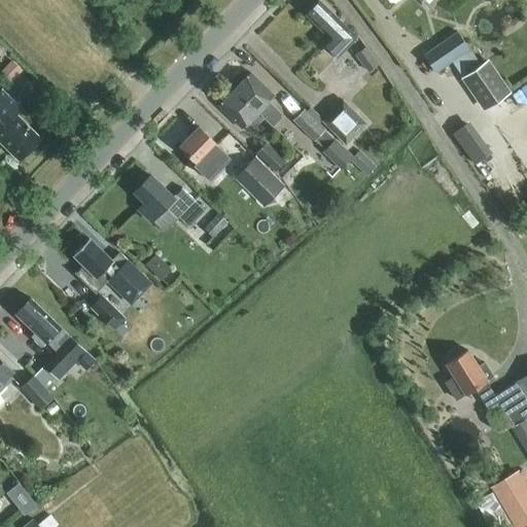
[(418,0),(429,10),(438,0),(418,0)]
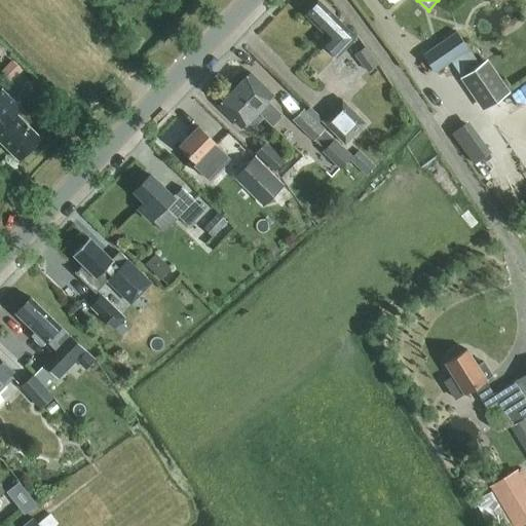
[(336,58),(353,39),(340,27),(342,25),(317,2),(305,15),(328,37),(323,44),(336,58)]
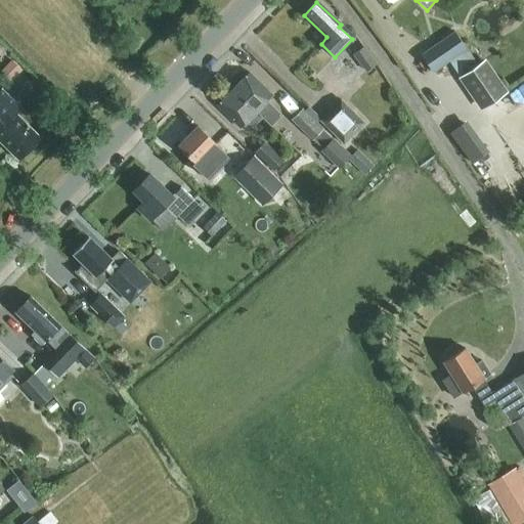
[(459,77),(477,64),(467,50),(453,33),(420,54),(433,73),(448,62),(459,77)]
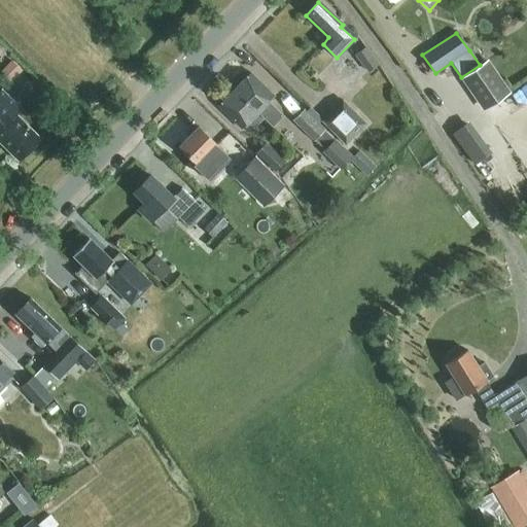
[(372,77),(382,70),(378,64),(379,64),(366,47),(355,56),(367,71),(372,77)]
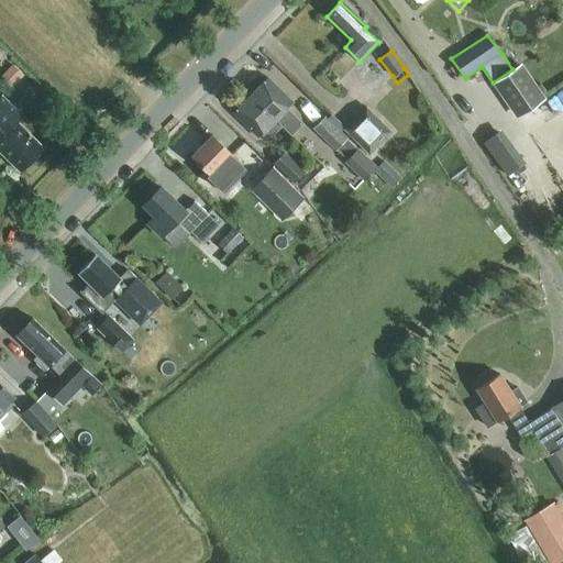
[(516,119),(545,99),(520,64),(512,69),(493,83),(492,84),(516,119)]
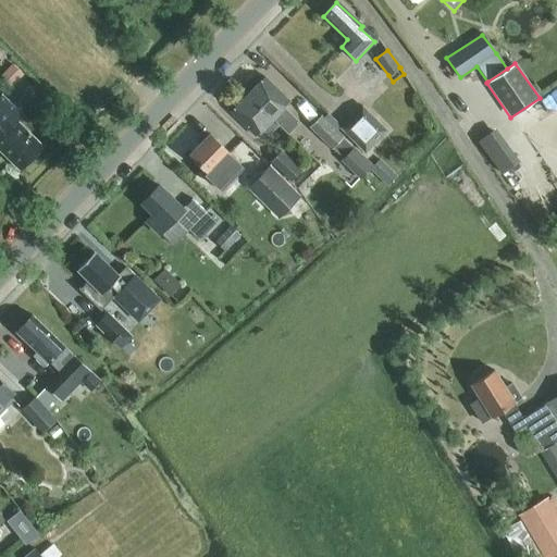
[(4,76),(14,86),(23,77),(13,67),(4,76)]
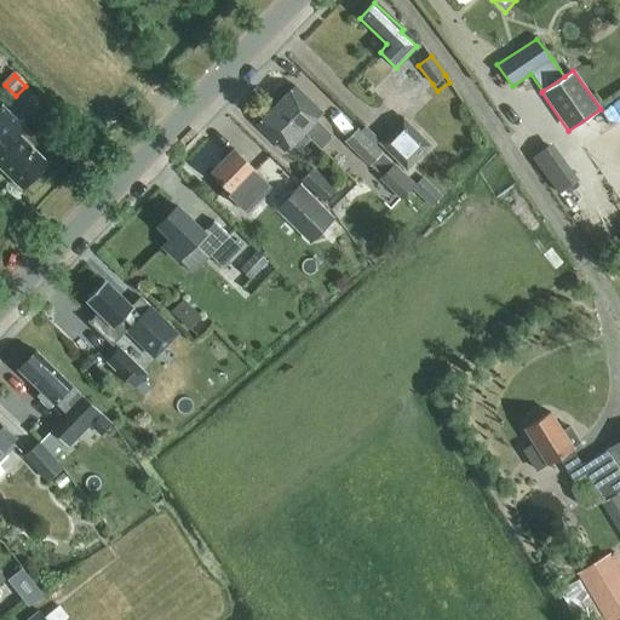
[(277,104),(322,148),(333,137),(315,120),(322,113),(294,86),(277,104)]
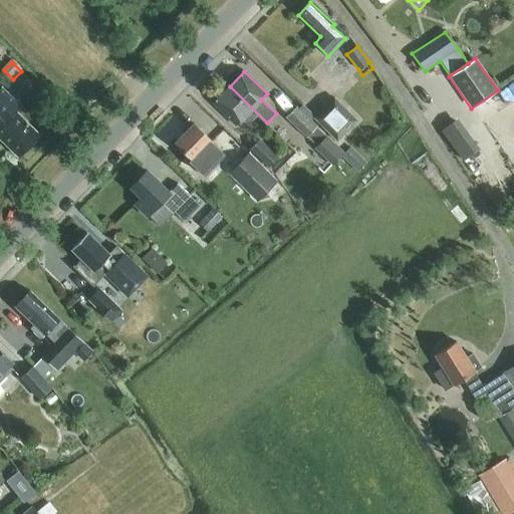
[(0,85),(0,139),(18,157),(28,146),(32,146),(35,143),(35,139),(38,136),(15,113),(22,106),(1,85),(0,85)]
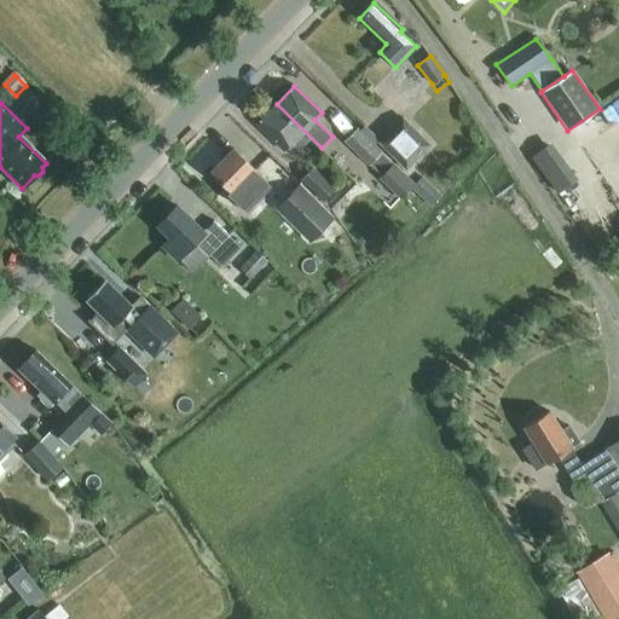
[(320,149),(322,148),(277,104),(255,125),(283,152),(290,144),(298,151),(310,139),(320,149)]
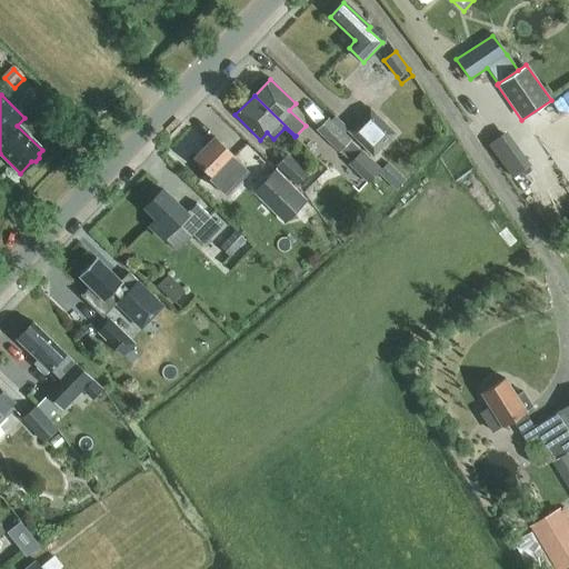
[(372,158),(396,133),(369,107),(346,131),(372,158)]
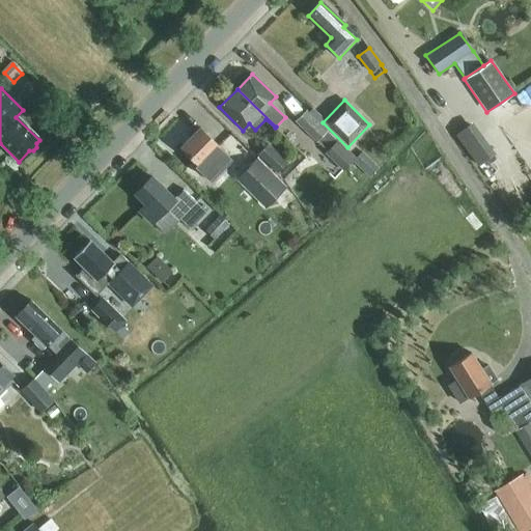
[(327,151),(336,141),(327,132),(328,131),(307,111),(295,121),(316,142),(316,141),(327,151)]
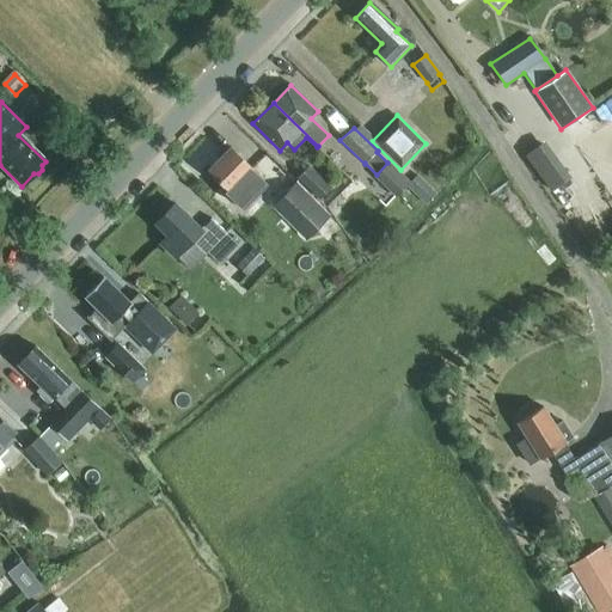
[(557,189),(576,177),(550,140),(532,152),(557,189)]
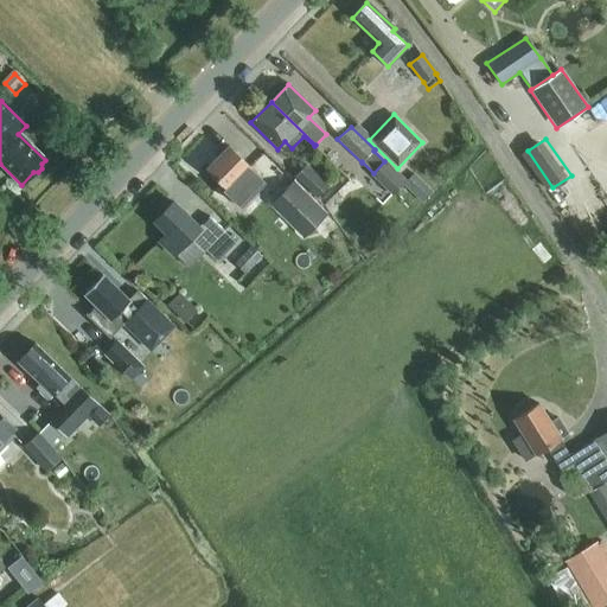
[(228,147),(206,170),(223,185),(219,187),(238,206),(251,193),(263,180),(228,147)]
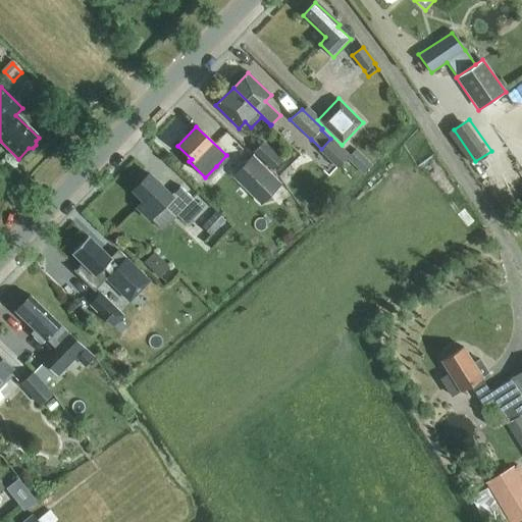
[(337,169),(350,155),(330,139),(321,149),(318,152),(337,169)]
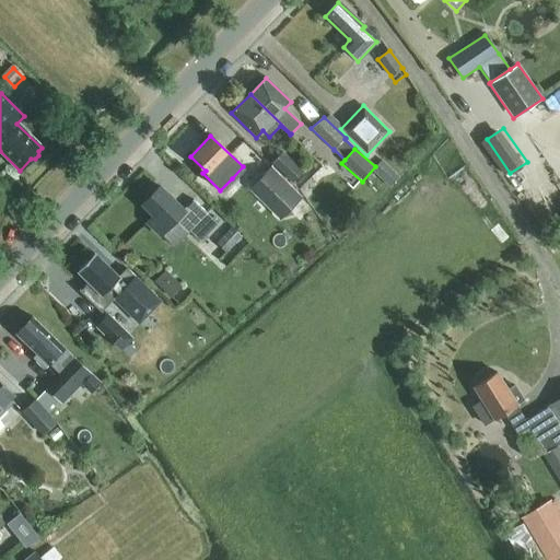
[(292,184),(304,171),(283,151),(271,163),(292,184)]
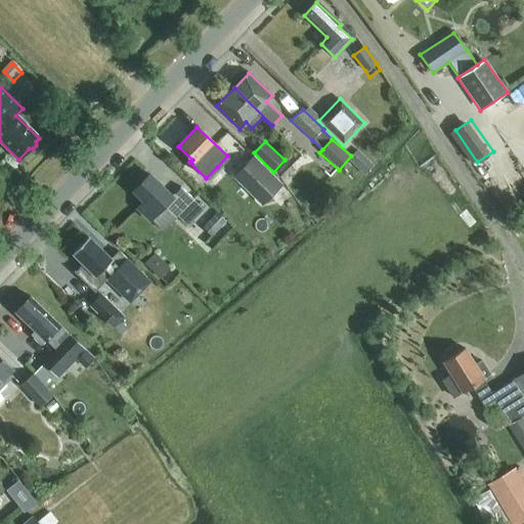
[(262,207),(282,185),(253,156),(231,177),(262,207)]
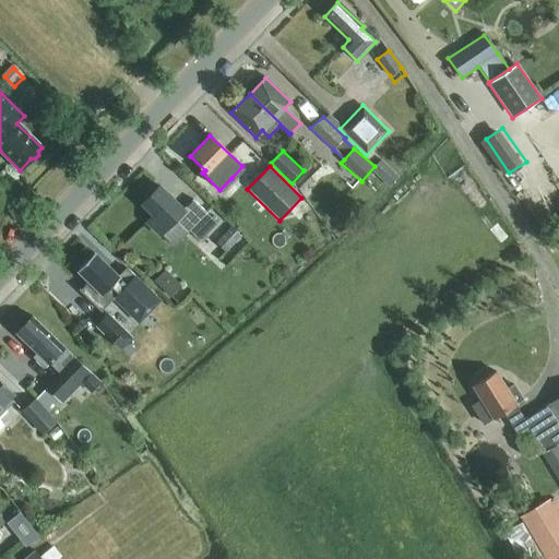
[(183,210),(159,187),(142,204),(153,215),(145,223),(159,236),(174,221),(187,234),(189,232),(200,241),(217,224),(192,200),(183,210)]
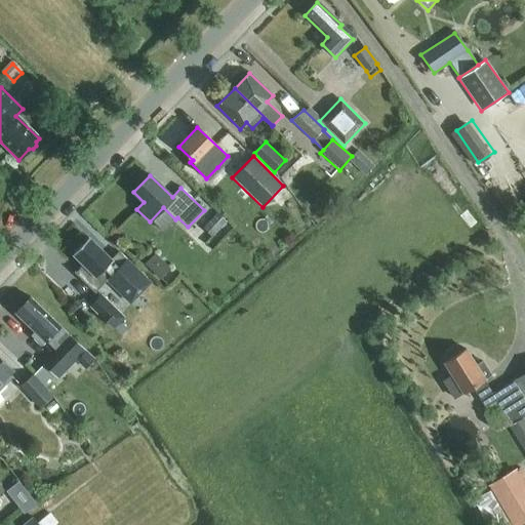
[(214,208),(204,223),(220,235),(232,220),(214,208)]
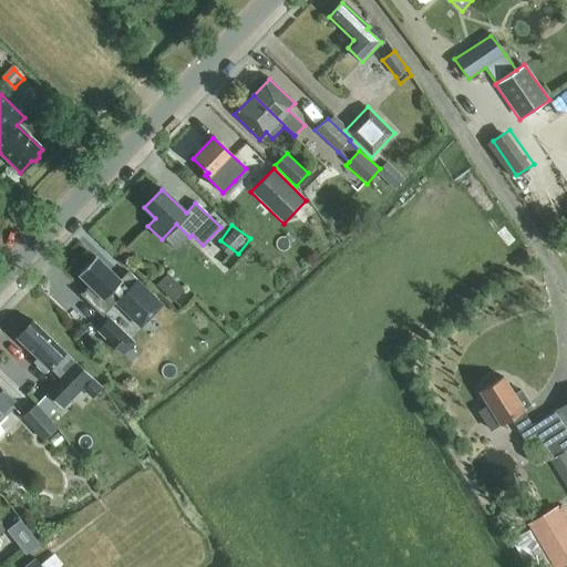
[(96,257),(79,275),(88,284),(79,292),(103,315),(115,302),(141,327),(163,305),(131,272),(130,272),(122,281),(96,257)]
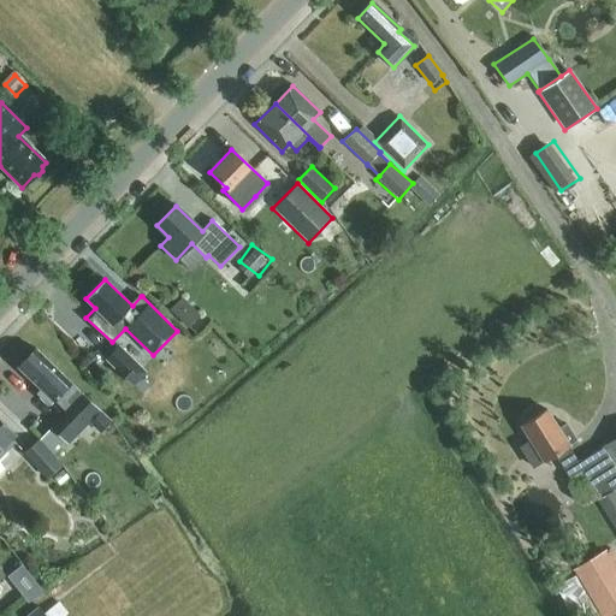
[(188,329),(201,315),(182,297),(169,311),(188,329)]
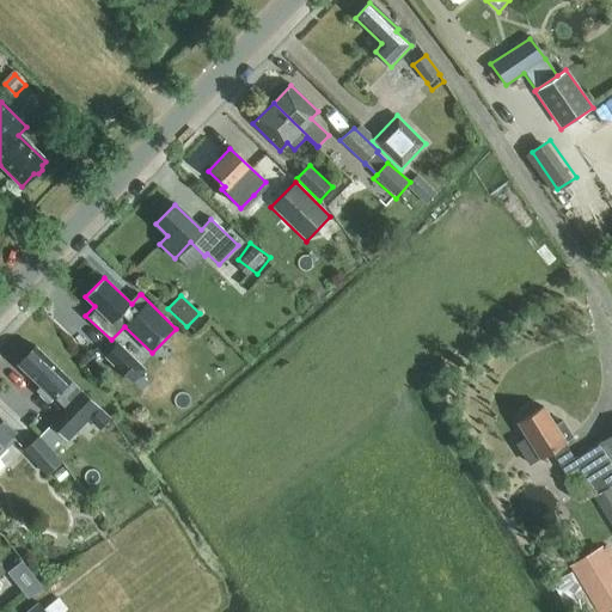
[(132,384),(146,371),(118,343),(104,357),(132,384)]
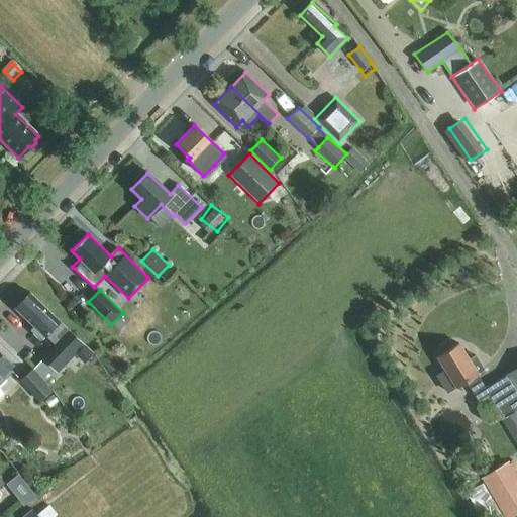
[(30,293),(15,309),(34,327),(31,330),(41,340),(45,336),(55,346),(42,358),(32,370),(41,381),(54,369),(58,373),(84,345),(72,333),(60,322),(60,321),(30,293)]
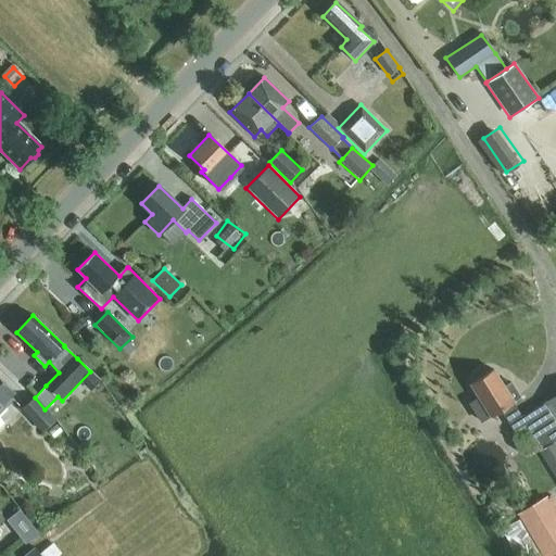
[(493,370),(470,384),(478,397),(489,415),(500,407),(501,409),(514,431),(526,425),(541,449),(538,451),(555,480),(555,395),(521,417),(512,403),(520,397),(510,382),(504,388),(493,370)]
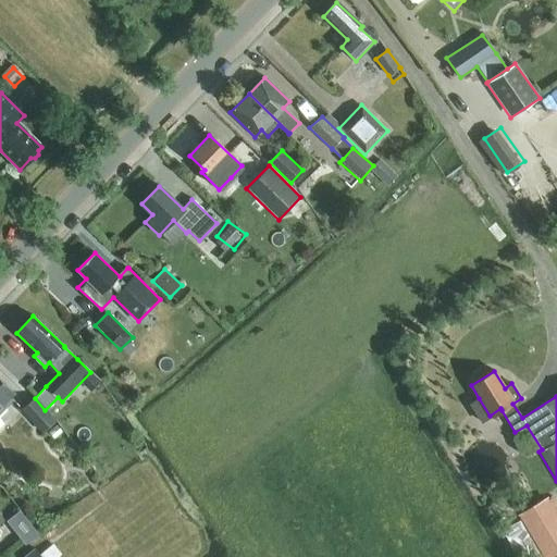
[(0,420),(0,408),(14,394),(0,381),(0,426),(3,423),(0,420)]
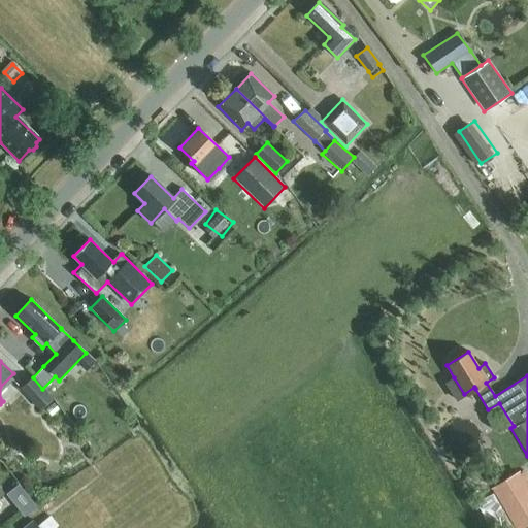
[(33,377),(21,389),(40,410),(53,399),(45,391),(42,389),(33,377)]
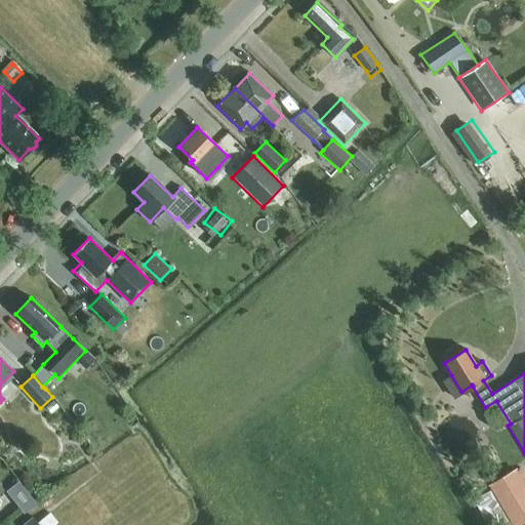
[(524,474),(521,468),(490,485),(514,524),(519,524),(524,521),(524,474)]
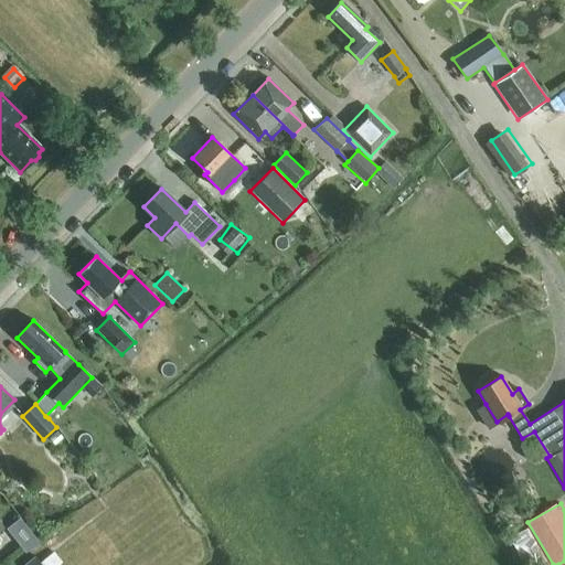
[(12,525),(32,550),(46,539),(27,514),(12,525)]
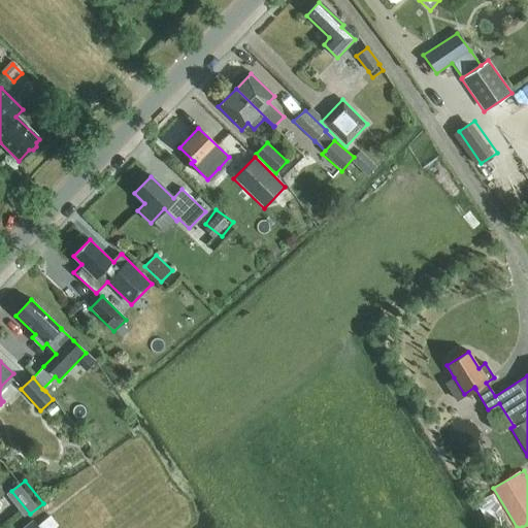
[(55,527),(58,526),(50,516),(37,526),(32,520),(22,527),(55,527)]
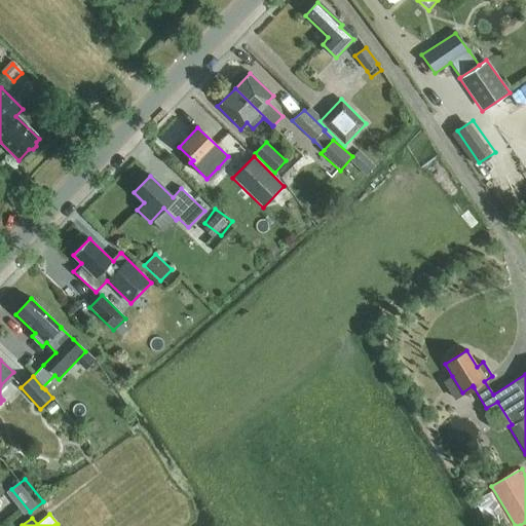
All buildings are outlined.
